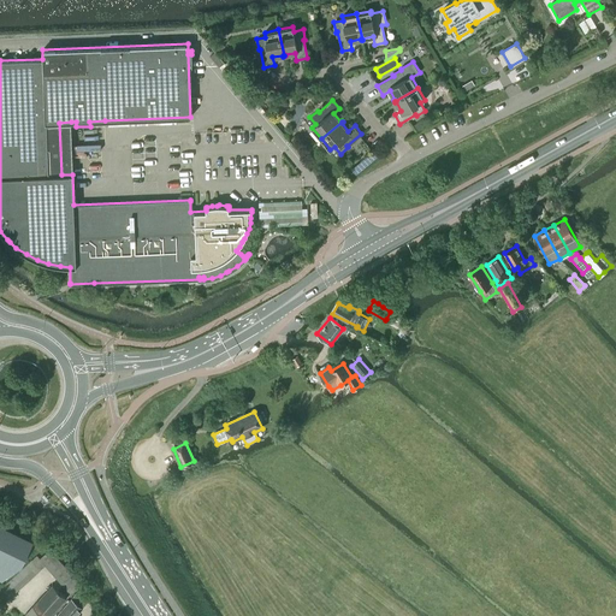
[(0,579),(1,580),(21,566),(33,542),(0,526),(0,579)]
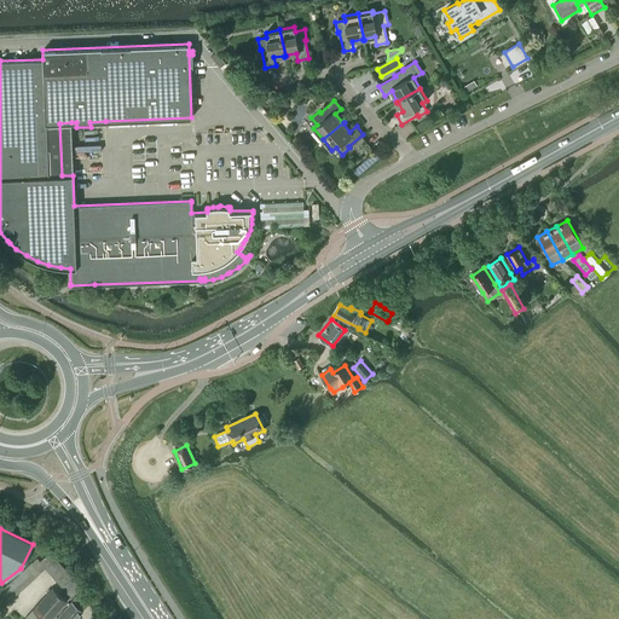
[(50,553),(40,561),(45,568),(71,596),(80,588),(75,580),(50,553)]
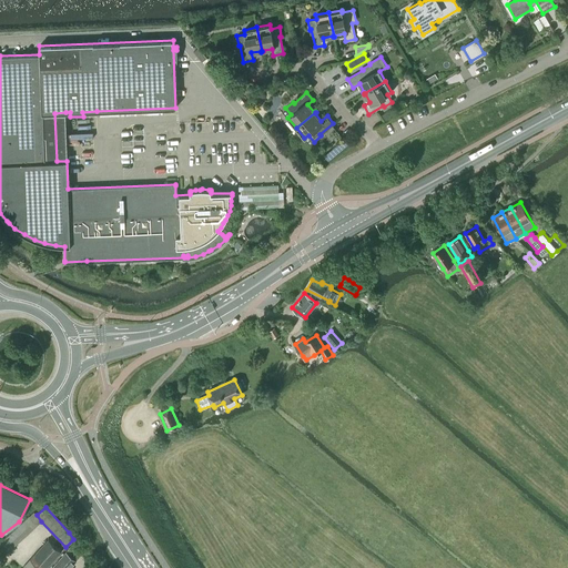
[(7,538),(0,545),(0,547),(7,554),(14,546),(37,526),(29,518),(7,538)]
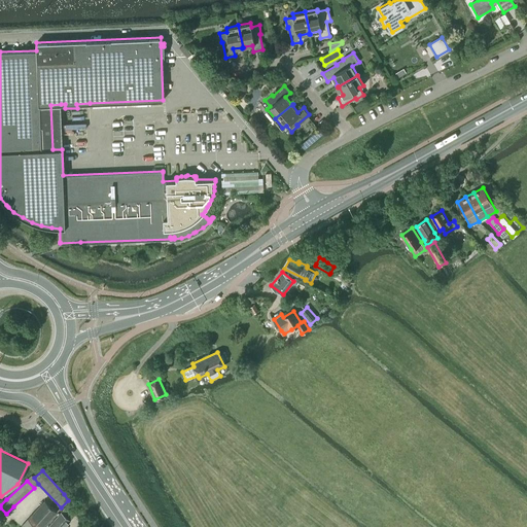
[(27,517),(37,526),(40,526),(57,512),(44,500),(27,517)]
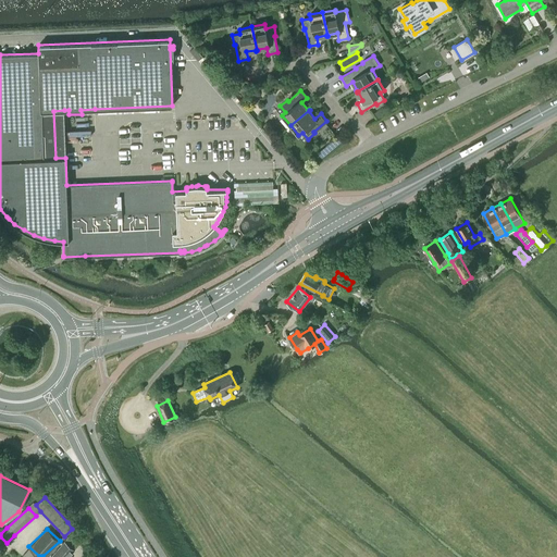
[(64,541),(49,556),(66,556),(83,541),(73,532),(64,541)]
